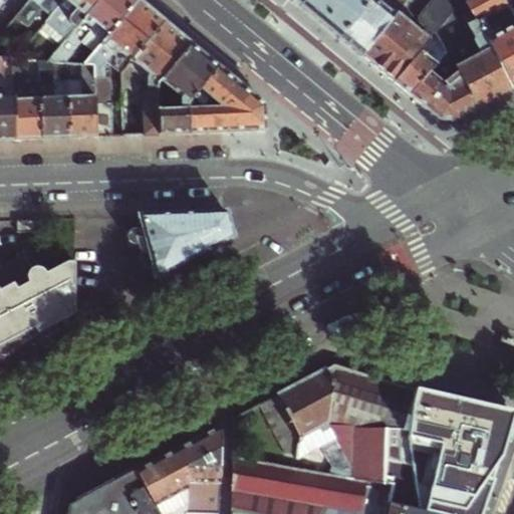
[(29,0),(21,10),(28,16),(41,0),(29,0)]
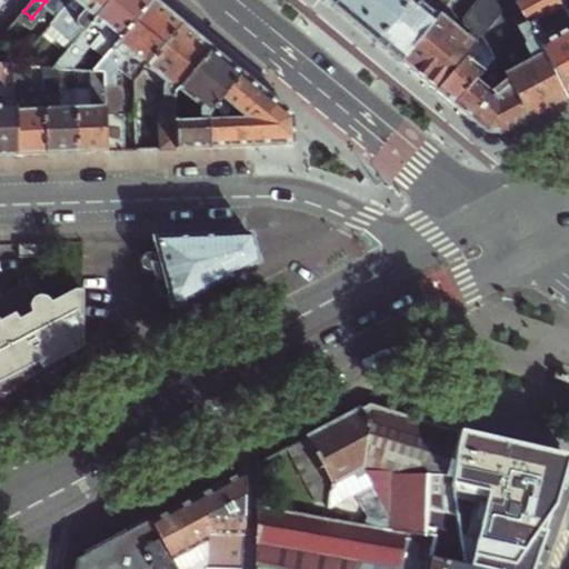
[(75,0),(88,10),(60,42),(70,50),(77,41),(109,0),(75,0)]
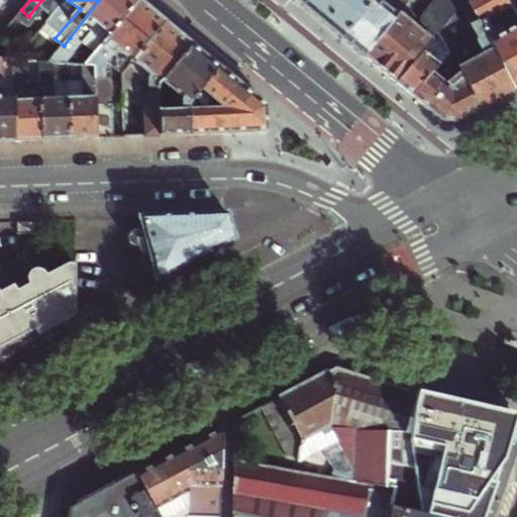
[(99,0),(70,37),(79,45),(92,29),(105,39),(136,0),(99,0)]
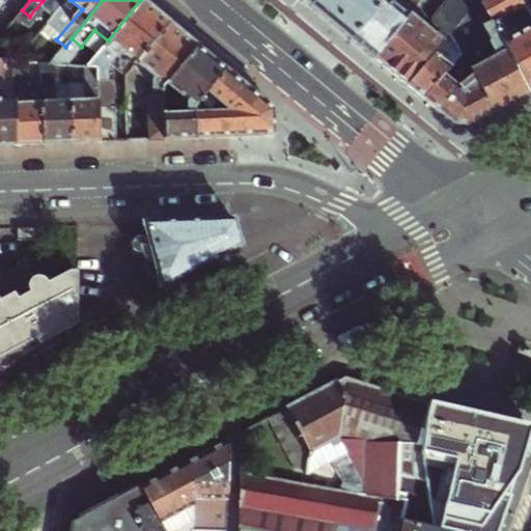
[(157,11),(141,0),(140,0),(108,40),(88,65),(99,66),(100,89),(110,89),(110,68),(113,64),(127,76),(137,63),(170,24),(157,11)]
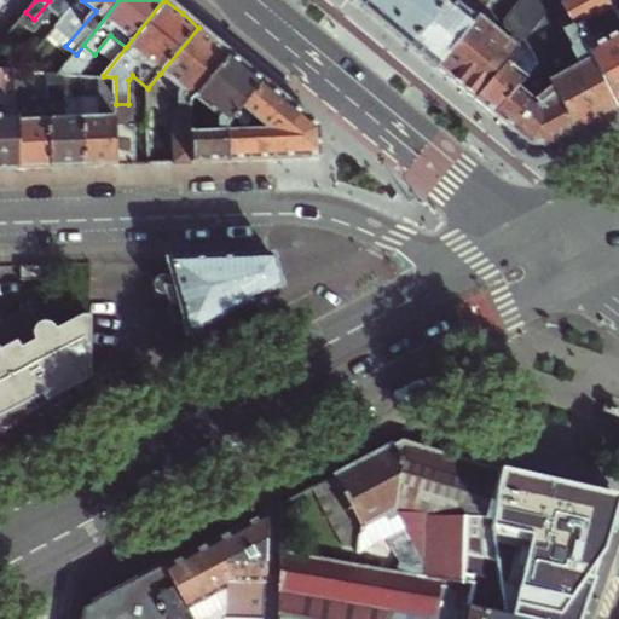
[(365,0),(360,6),(391,32),(408,46),(445,0),(365,0)]
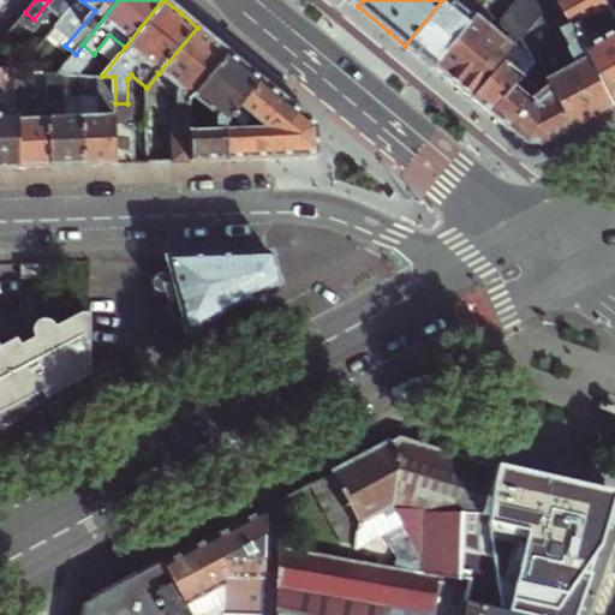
[(476,13),(485,0),(442,0),(405,46),(419,58),(431,66),(476,13)]
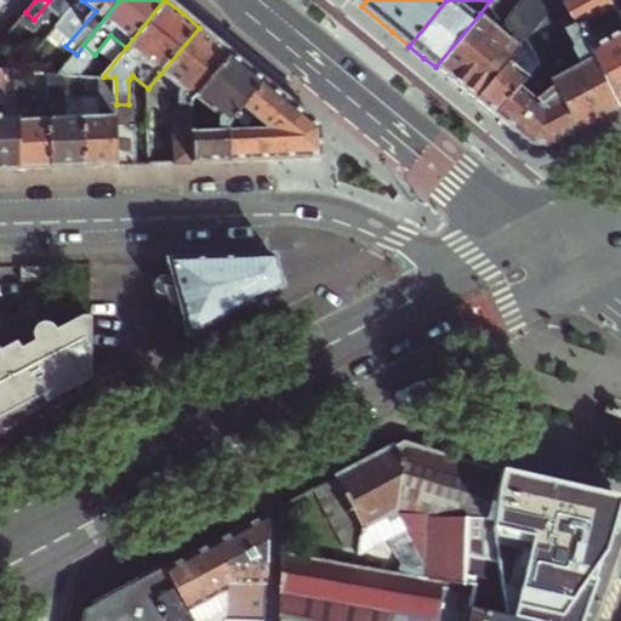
[(527,36),(556,0),(522,0),(499,29),(480,13),(436,67),(457,85),(474,100),(527,36)]
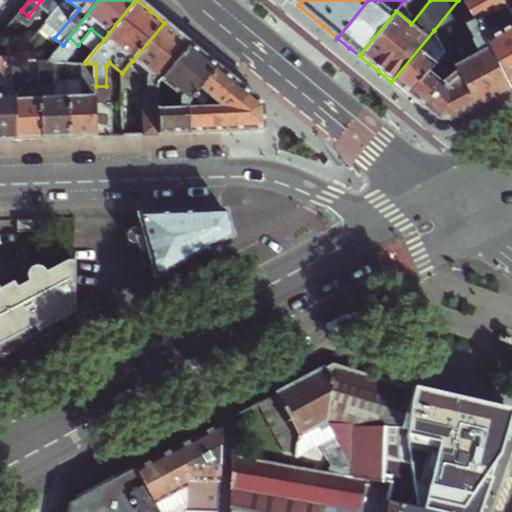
[(463,0),(458,0),(434,30),(444,49),(475,106),(489,99),(501,93),(509,89),(471,15),(463,0)]
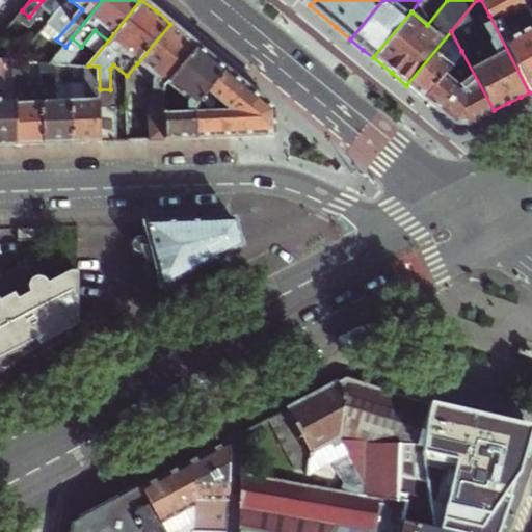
[(481,0),(489,16),(497,12),(500,19),(525,6),(524,4),(521,0),(481,0)]
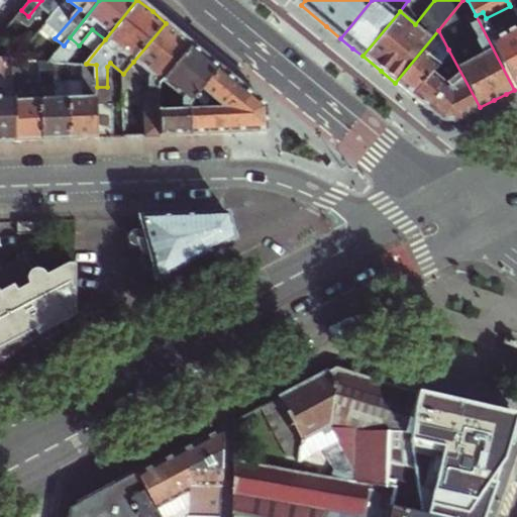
[(483,12),(476,15),(514,90),(516,88),(516,19),(510,6),(486,18),(483,12)]
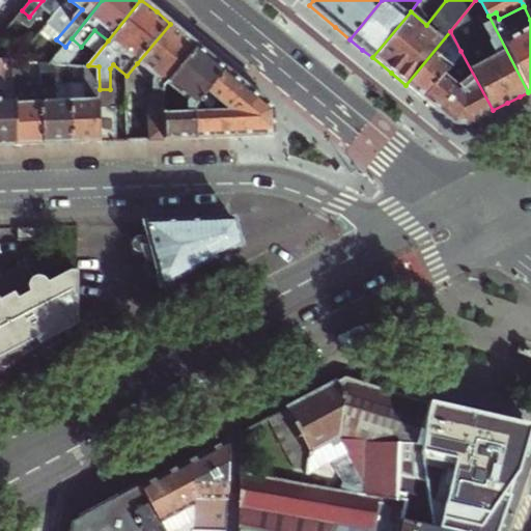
[(168,81),(196,46),(187,37),(170,24),(137,63),(156,80),(152,84),(152,96),(147,96),(148,141),(165,141),(165,113),(164,86),(168,81)]
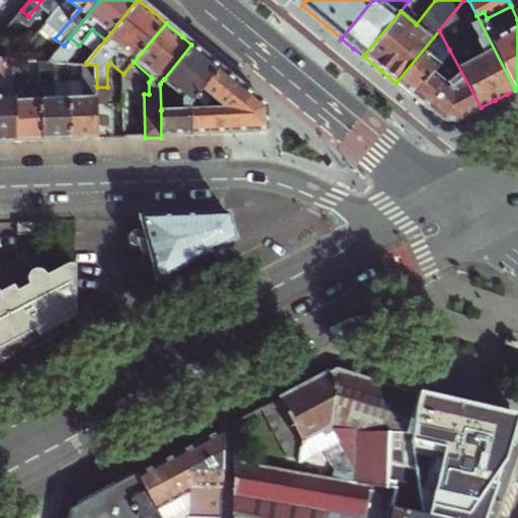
[(449,50),(439,30),(396,83),(406,91),(412,97),(449,50)]
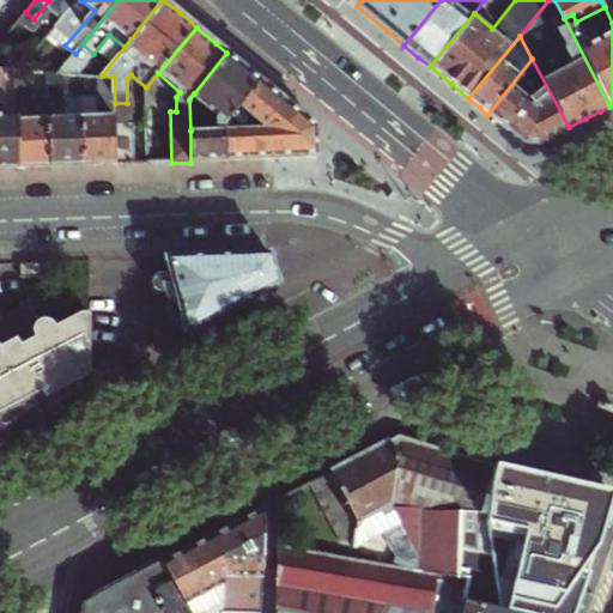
[(238,104),(259,80),(246,68),(226,53),(194,93),(218,114),(211,122),(211,129),(190,131),(190,163),(226,162),(226,125),(226,119),(238,104)]
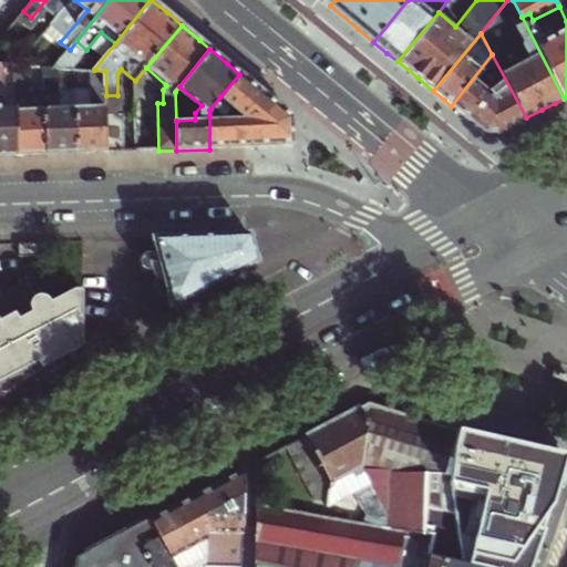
[(492,54),(451,106),(472,124),(484,133),(497,134),(514,125),(526,117),(492,54)]
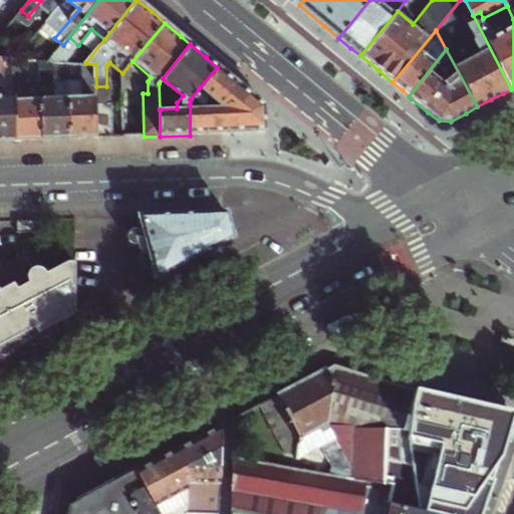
[(0,79),(5,79),(4,57),(0,56),(0,142),(2,142),(16,142),(15,96),(0,96),(0,79)]
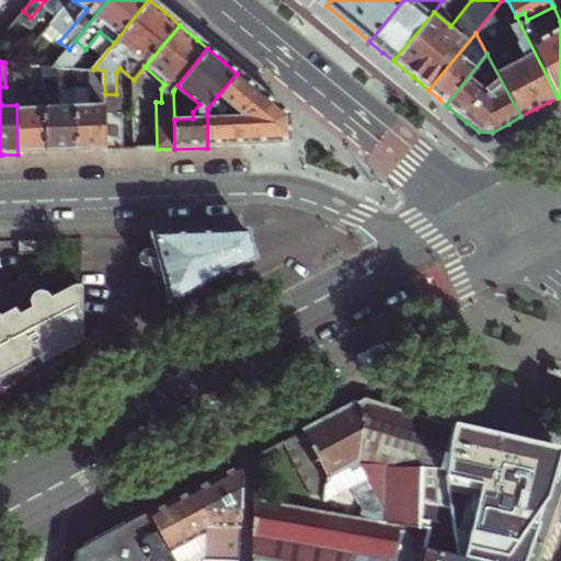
[(58,86),(57,66),(43,66),(44,88),(47,153),(61,152),(77,152),(73,86),(58,86)]
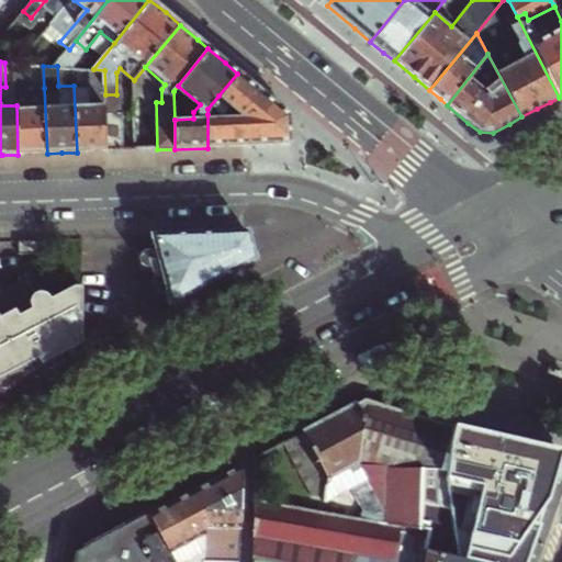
[(93,69),(91,69),(91,85),(74,86),(77,153),(92,152),(107,152),(105,115),(105,94),(104,70),(93,69)]
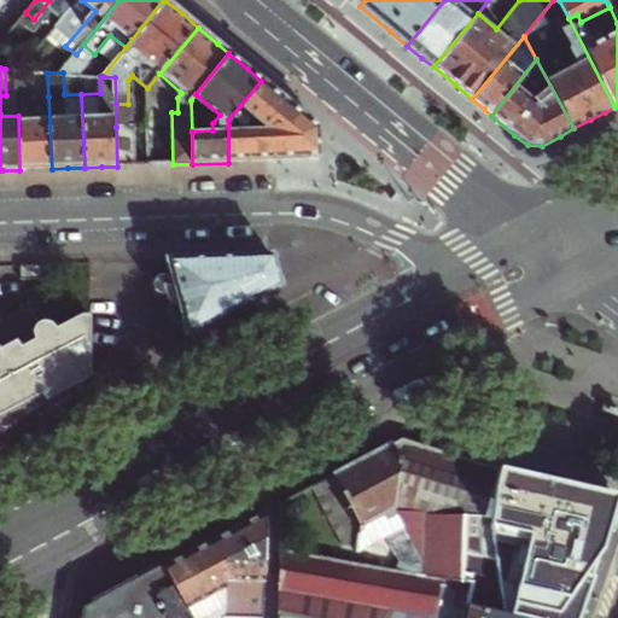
[(290,105),(261,81),(240,105),(273,130),(238,132),(238,126),(228,126),(228,163),(254,162),(319,158),(318,128),(290,105)]
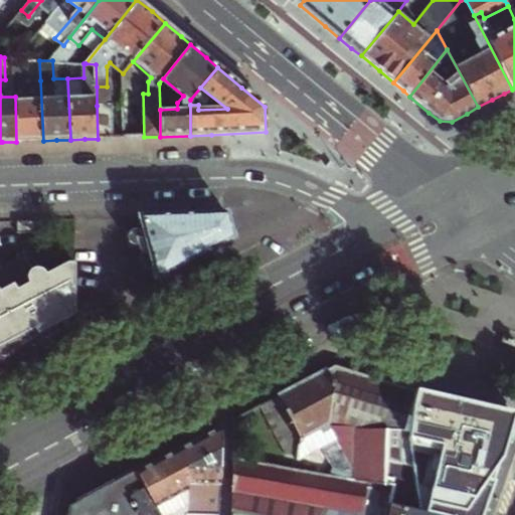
[(28,69),(14,69),(15,97),(16,142),(29,141),(43,141),(40,80),(28,80),(28,69)]
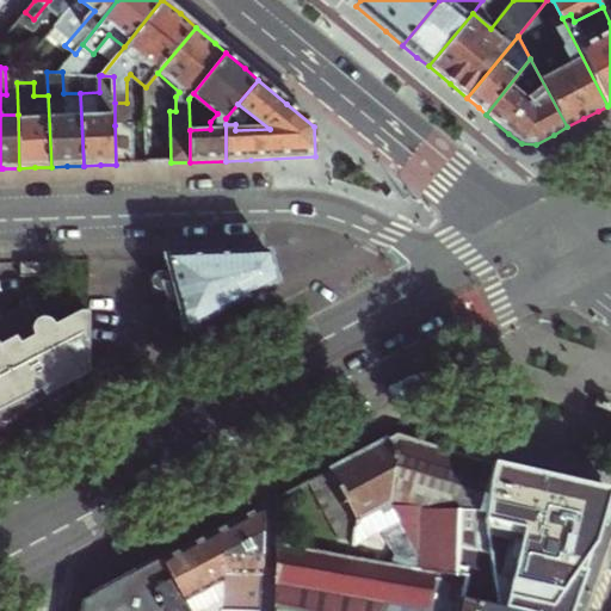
[(133,124),(115,125),(116,165),(135,164),(133,124)]
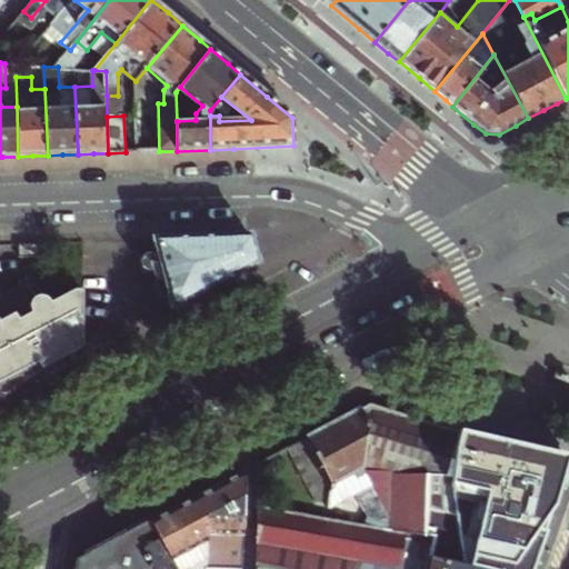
[(249,236),(152,239),(158,260),(162,278),(171,310),(192,299),(226,281),(258,263),(249,236)]
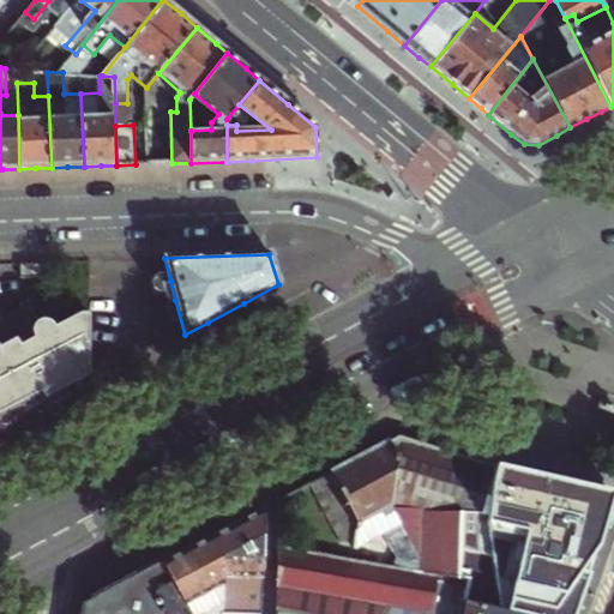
[(0,432),(23,421),(91,385),(91,305),(76,306),(50,319),(47,317),(43,314),(38,314),(35,315),(30,318),(28,323),(28,327),(28,331),(30,335),(34,338),(22,343),(18,337),(0,347),(0,432)]
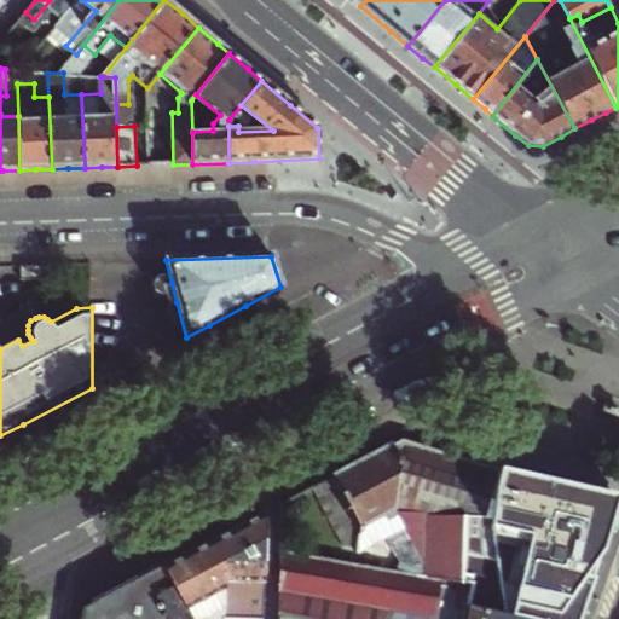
[(435,451),(401,440),(399,443),(392,446),(403,464),(394,512),(421,561),(421,578),(466,585),(466,566),(466,554),(466,514),(493,515),(492,468),(435,451)]
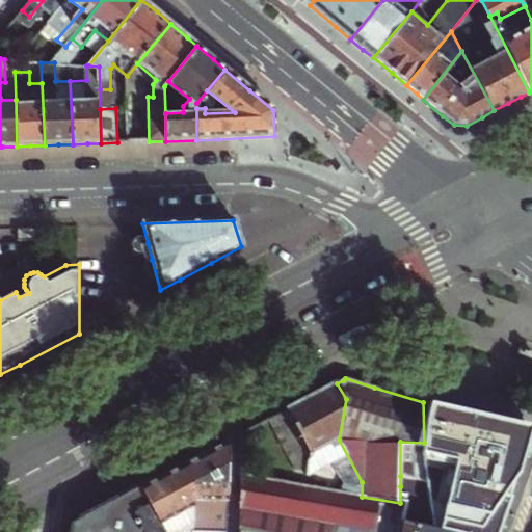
[(346,399),(337,383),(303,401),(269,420),(295,469),(308,462),(307,476),(337,459),(340,466),(334,470),(342,485),(351,488),(362,482),(339,440),(346,399)]
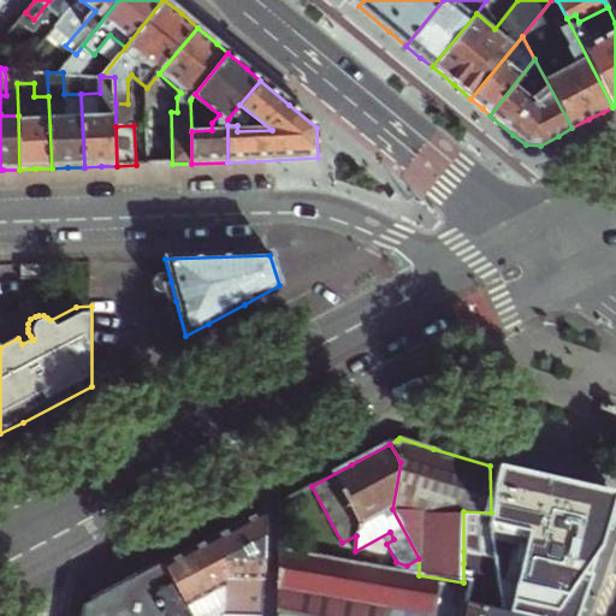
[(508,471),(490,466),(491,513),(463,511),(463,551),(491,552),(492,535),(555,539),(545,566),(537,563),(532,576),(481,563),(477,568),(463,563),(463,582),(465,602),(519,615),(575,615),(578,612),(586,586),(597,557),(603,534),(605,528),(612,507),(615,496),(615,493),(555,480),(508,471)]
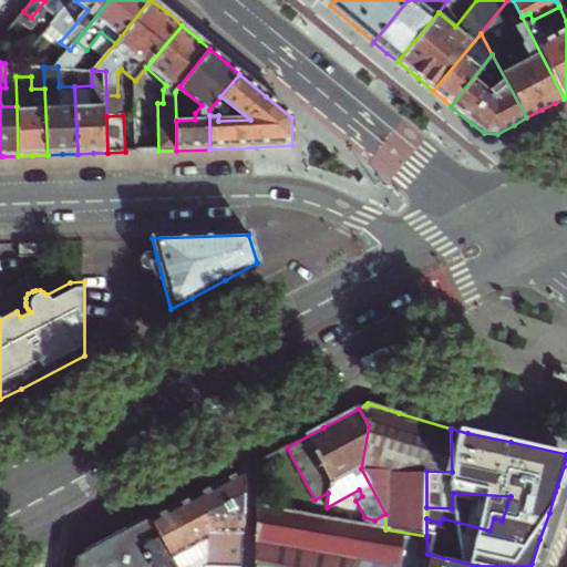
[(245,536),(246,470),(234,476),(161,515),(150,522),(171,562),(206,545),(207,534),(213,531),(215,535),(245,536)]
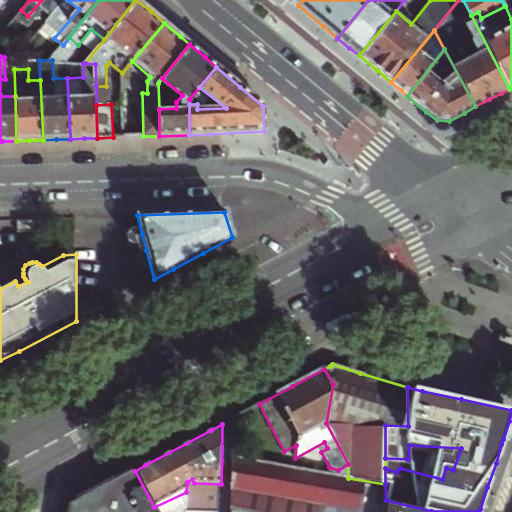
[(348,478),(232,459),(231,510),(239,511),(383,511),(386,500),(385,484),(348,478)]
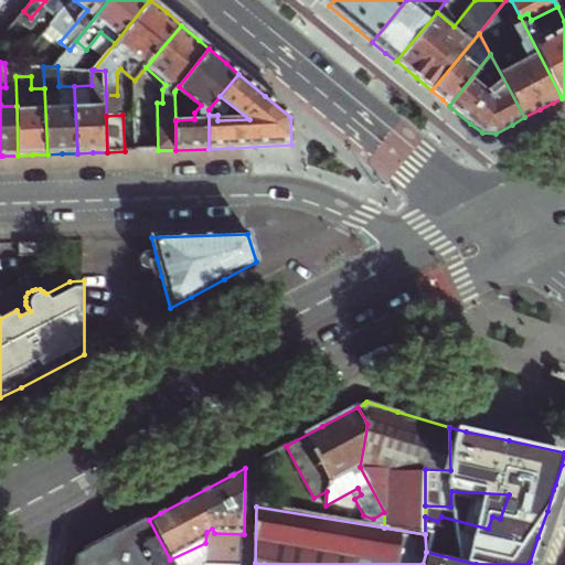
[(107,542),(75,558),(74,564),(173,564),(170,560),(149,520),(107,542)]
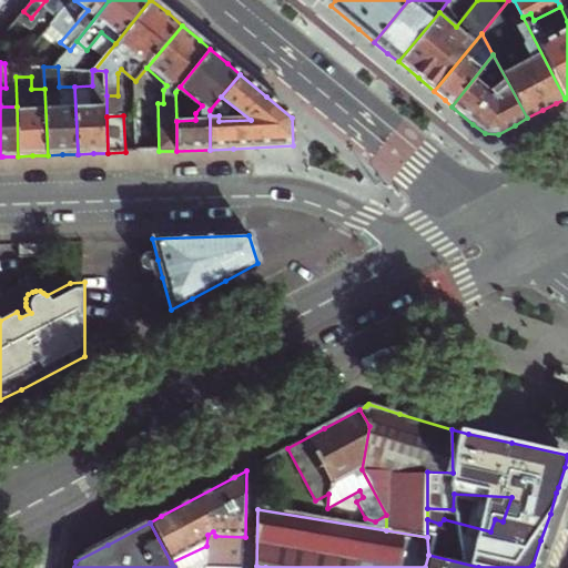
[(205,567),(244,567),(245,537),(215,536),(213,531),(208,535),(206,546),(205,567)]
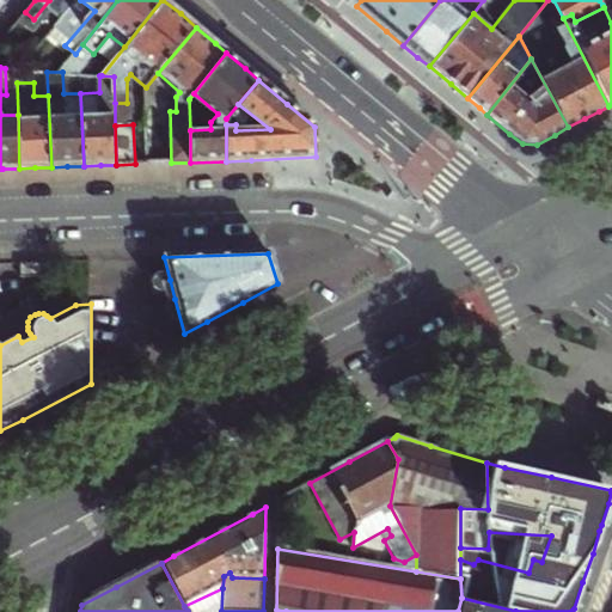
[(515,611),(461,598),(458,611),(515,611)]
